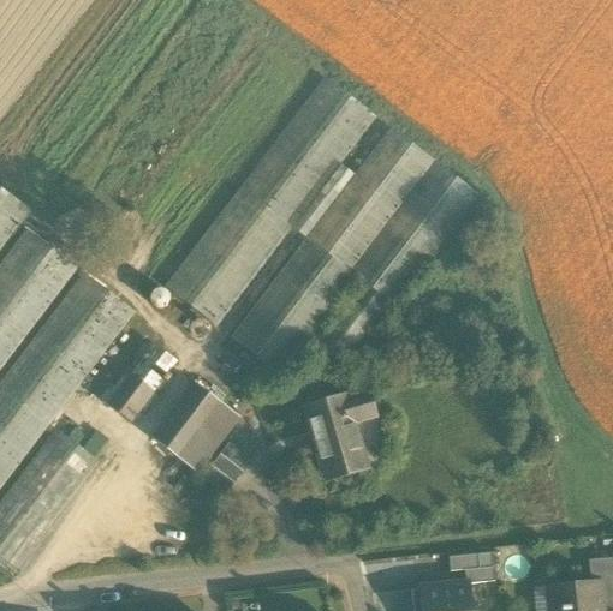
[(218,325),(293,226),(341,162),(378,115),(326,75),(165,285),(172,291),(218,325)]
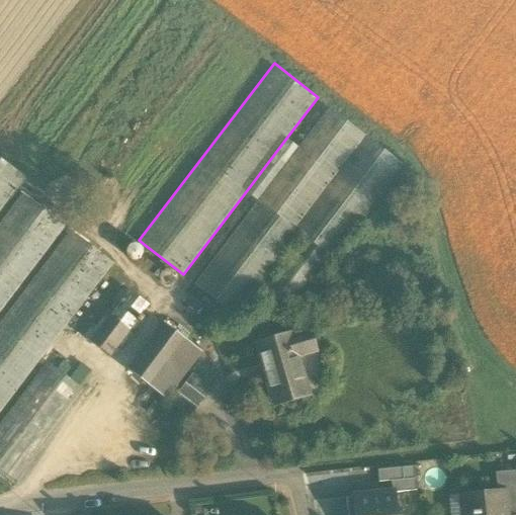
[(330,105),(298,146),(258,198),(194,282),(239,317),(303,233),(308,237),(266,290),(288,308),(329,253),(333,256),(404,162),(330,105)]
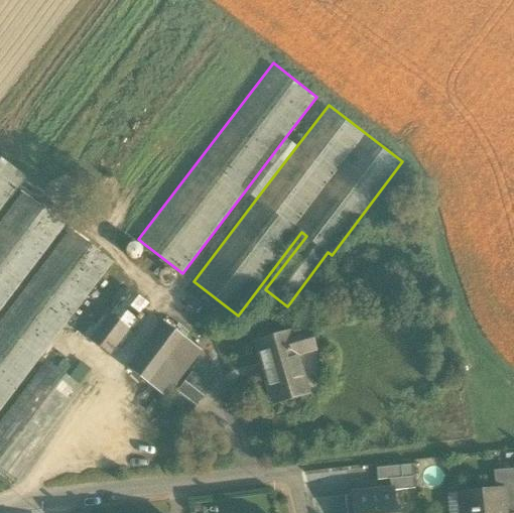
[(246,189),(257,198),(297,145),(286,136),(246,189)]
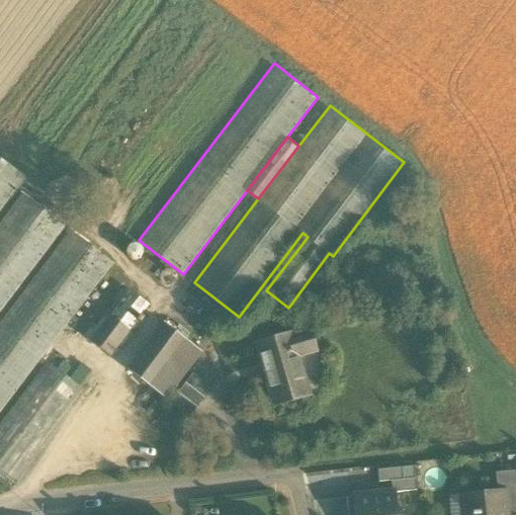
[(0,210),(27,175),(0,153),(0,210)]
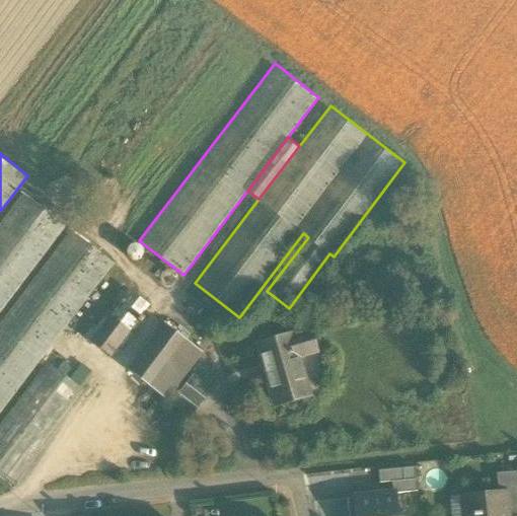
[(0,222),(0,309),(66,223),(23,192),(0,222)]
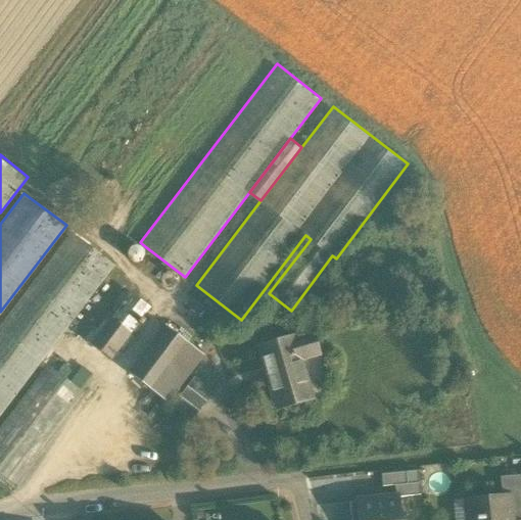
[(0,323),(0,415),(116,264),(72,230),(0,323)]
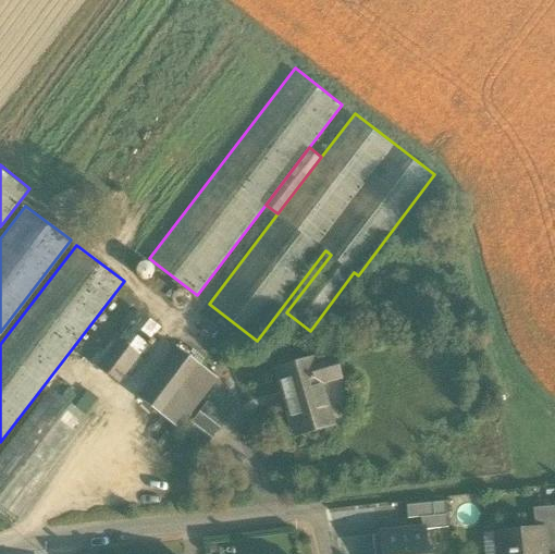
[(99,365),(120,380),(149,342),(152,344),(157,340),(152,336),(161,325),(140,309),(99,365)]
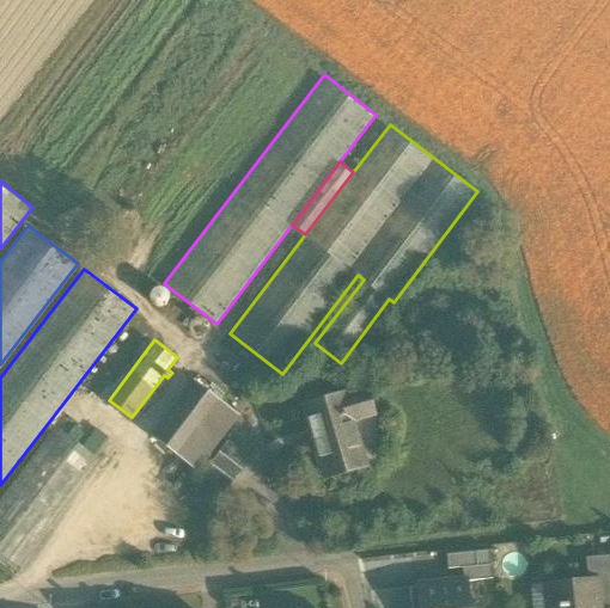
[(153,434),(197,467),(239,412),(195,378),(153,434)]
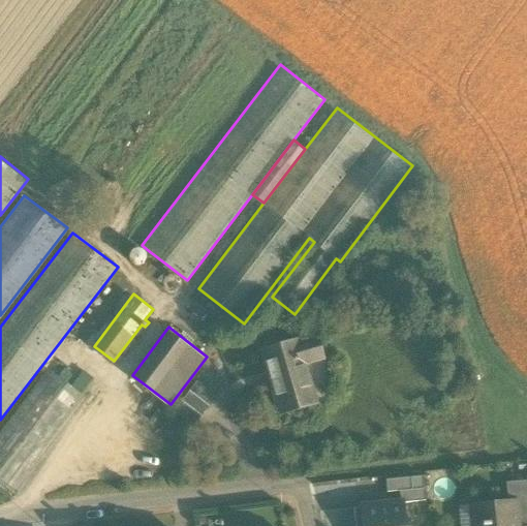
[(261,346),(281,412),(316,402),(311,382),(307,383),(301,362),(322,354),(316,335),(297,341),(296,337),(261,346)]
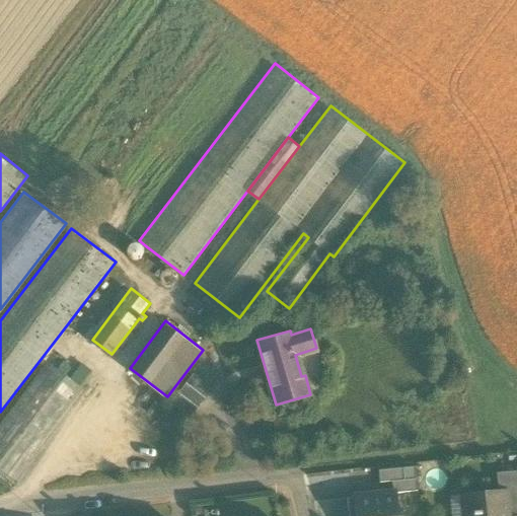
[(0,422),(0,475),(12,485),(85,388),(48,360),(0,422)]
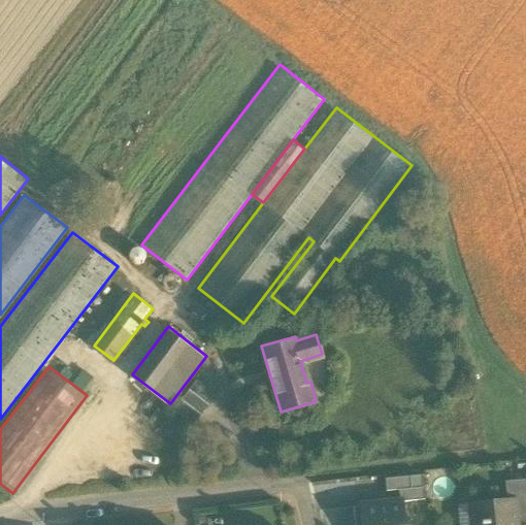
[(197,378),(190,388),(209,403),(217,393),(197,378)]
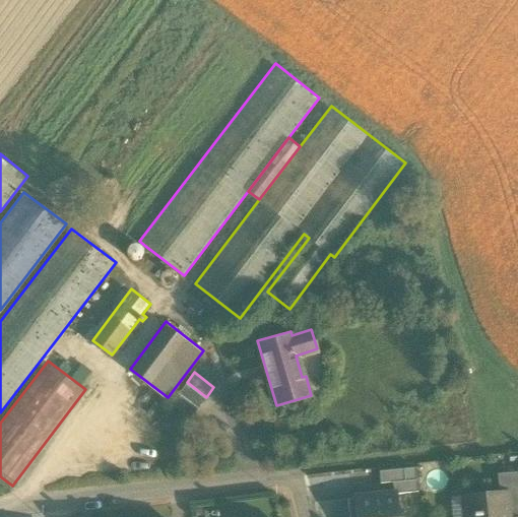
[(187,382),(180,391),(199,406),(206,397),(187,382)]
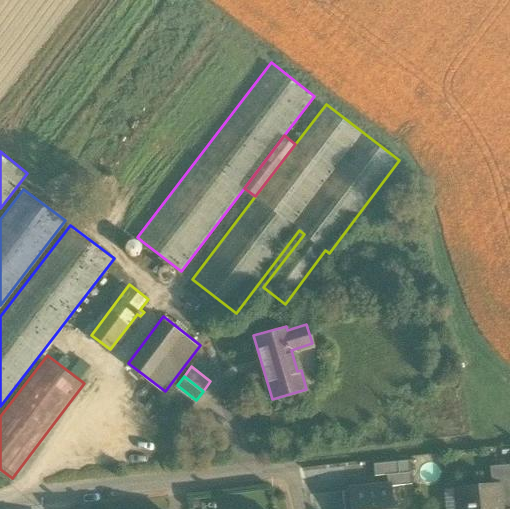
[(188,410),(196,400),(177,385),(169,395),(188,410)]
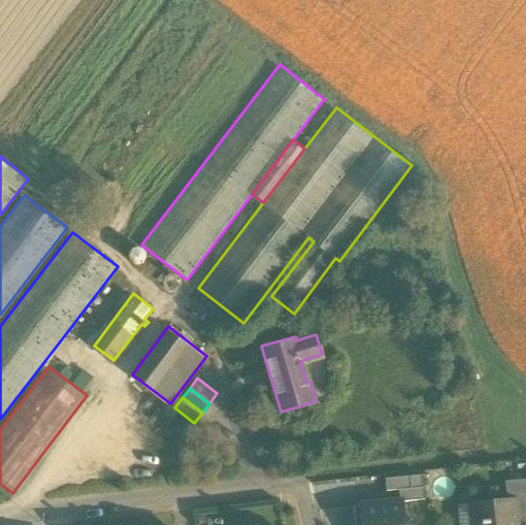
[(400,488),(424,486),(423,473),(387,477),(388,489),(400,488)]
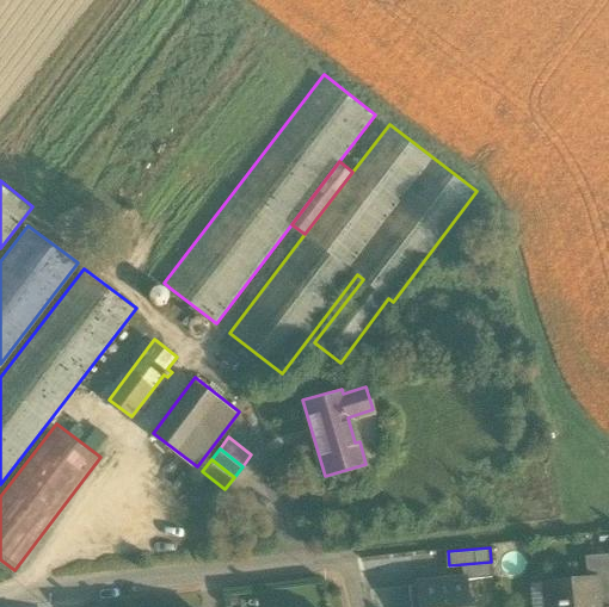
[(600,595),(608,594),(608,552),(595,555),(596,577),(598,577),(600,595)]
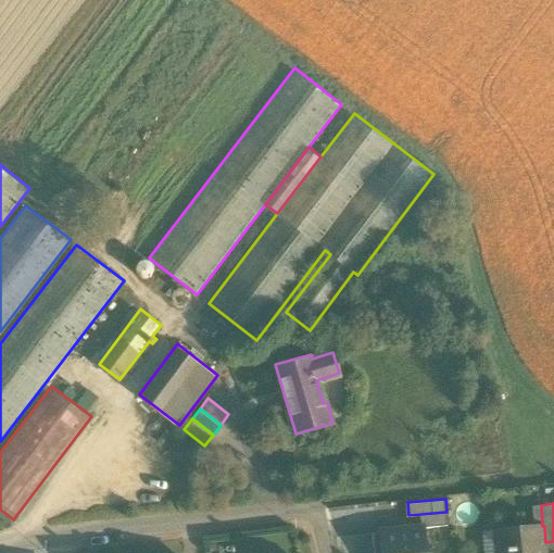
[(447,512),(422,514),(423,527),(425,527),(449,525),(447,512)]
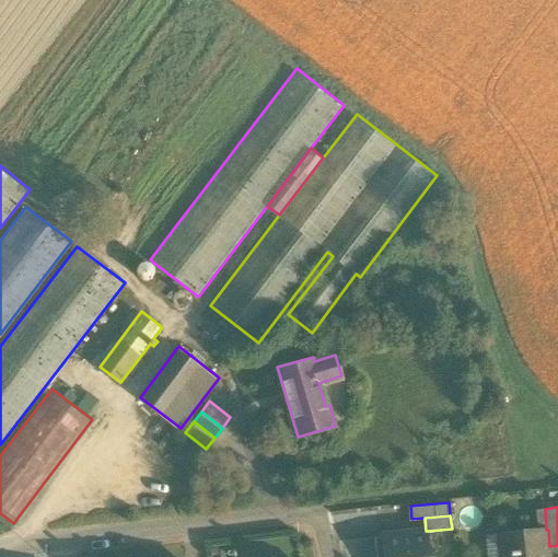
[(502,534),(503,556),(550,556),(549,546),(548,530),(546,530),(541,530),(502,534)]
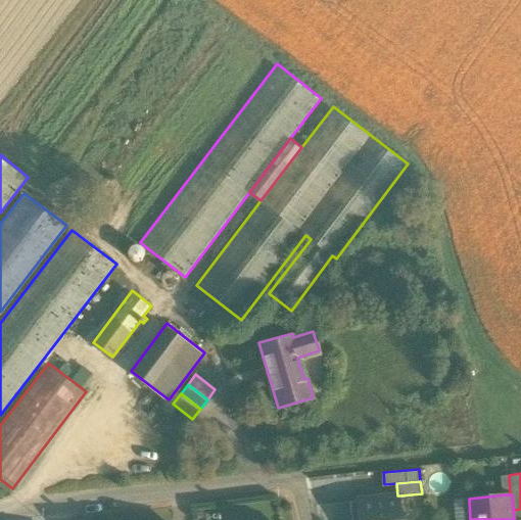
[(359,500),(361,519),(401,519),(399,495),(397,495),(359,500)]
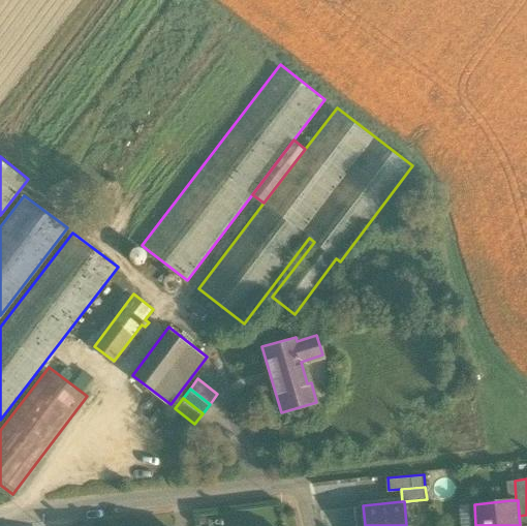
[(355,525),(365,525),(363,505),(354,505),(355,525)]
